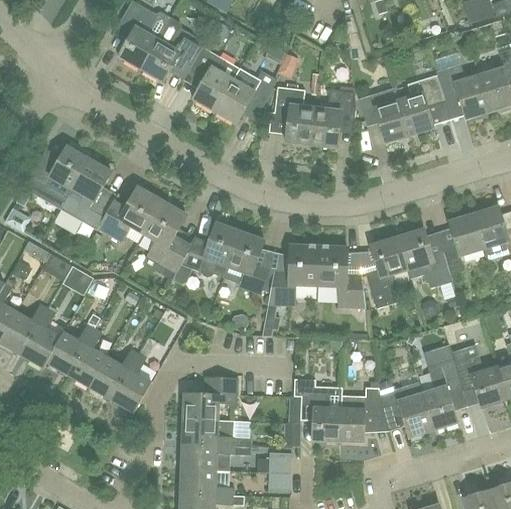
[(140,69),(169,18),(160,13),(157,14),(132,0),(116,26),(131,34),(118,56),(140,69)]
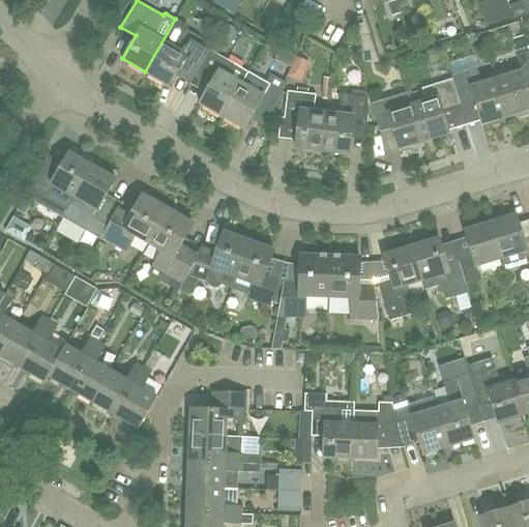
[(213,0),(213,1),(234,12),(240,1),(238,0),(213,0)]
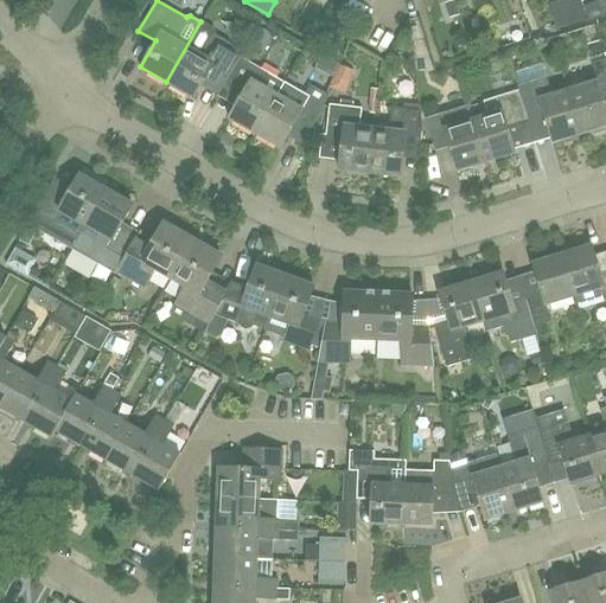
[(307,20),(300,31),(316,39),(321,29),(307,20)]
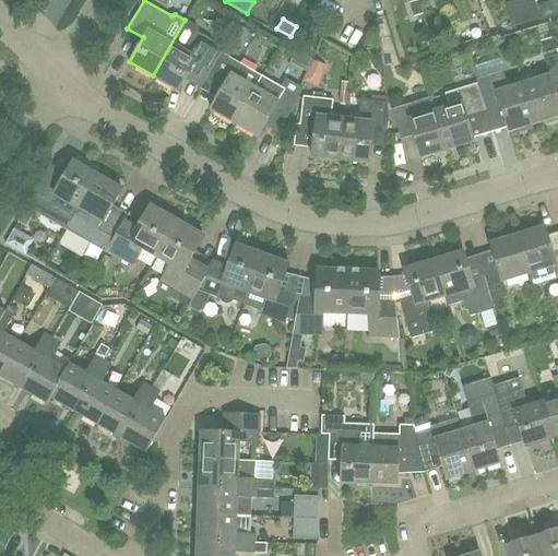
[(208,74),(221,50),(224,46),(196,30),(196,26),(185,20),(153,75),(178,90),(192,66),(208,74)]
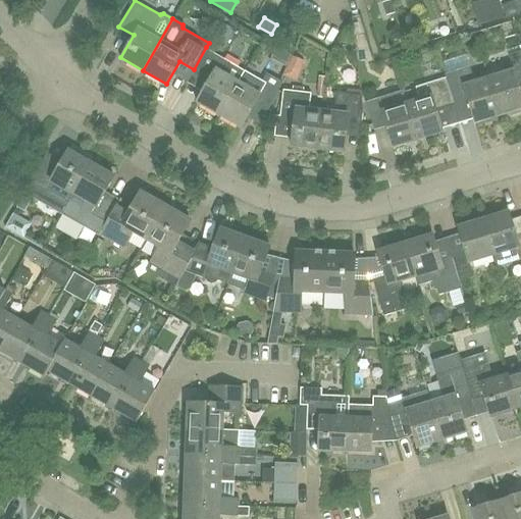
[(520,48),(520,49),(519,44),(507,47),(511,60),(500,63),(502,71),(488,75),(500,113),(520,106),(520,90),(518,81),(520,80),(520,48)]
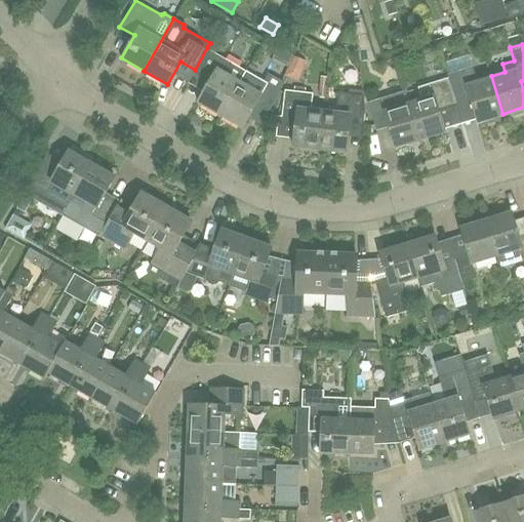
[(220,114),(239,81),(239,80),(246,69),(207,47),(195,70),(194,71),(209,80),(197,102),(220,114)]
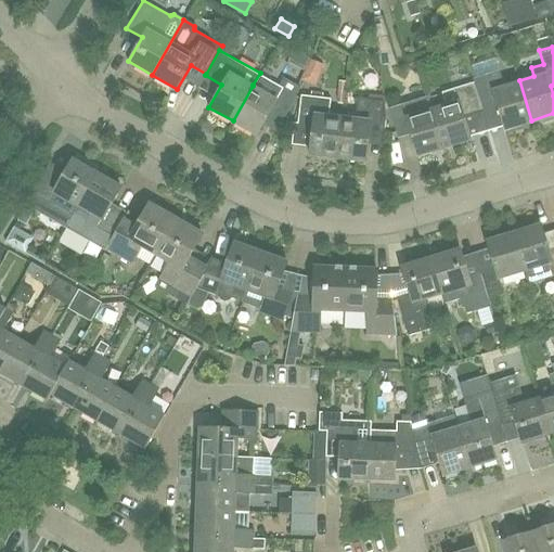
[(314,84),(323,63),(310,58),(301,78),(314,84)]
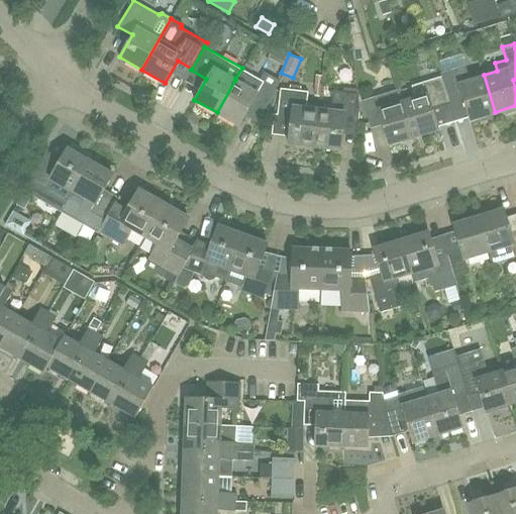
[(263,111),(276,88),(275,87),(280,79),(277,77),(283,66),(272,60),(265,71),(264,70),(259,78),(254,76),(248,87),(235,80),(217,112),(237,124),(249,104),(263,111)]
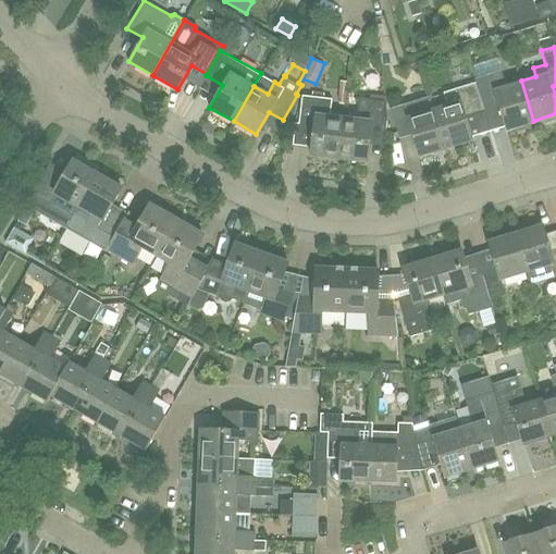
[(533,121),(521,81),(506,86),(501,70),(474,77),(476,81),(483,108),(498,103),(506,128),(533,121)]
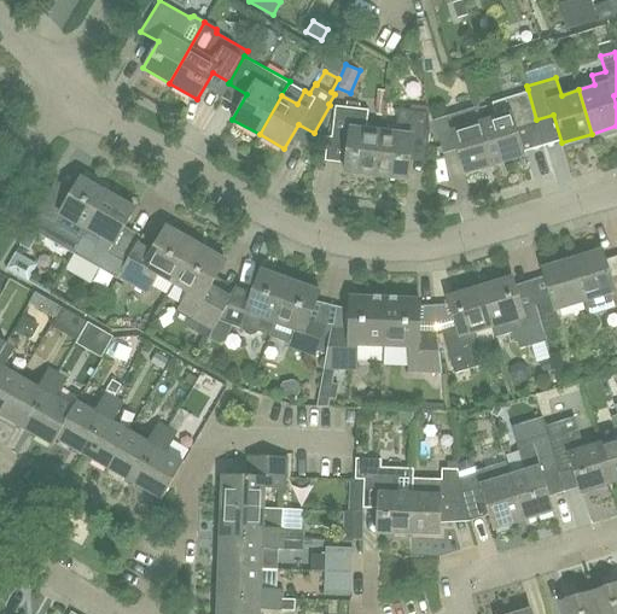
[(536,120),(528,89),(492,100),(496,115),(481,120),(494,163),(524,153),(516,128),(537,122),(536,120)]
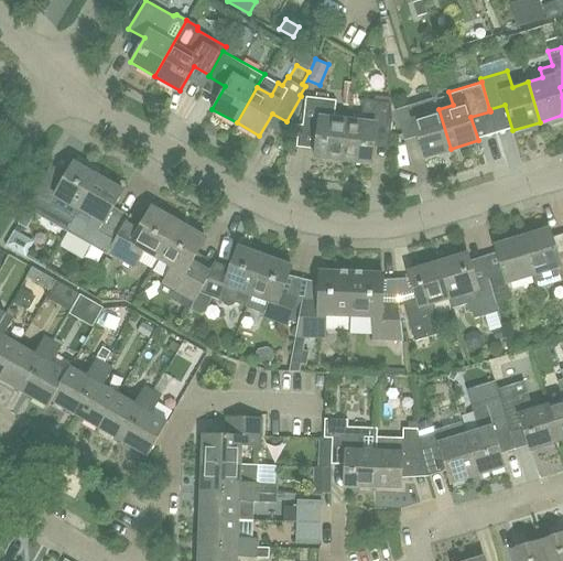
[(391,117),(389,101),(389,96),(386,95),(374,94),(374,99),(363,98),(360,119),(347,118),(343,160),(370,163),(374,132),(389,135),(391,117)]
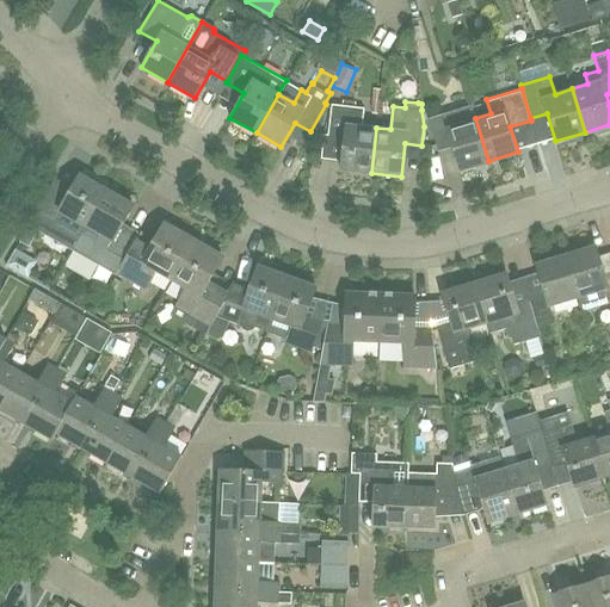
[(371,173),(376,128),(362,125),(363,107),(331,104),(327,135),(344,136),(340,169),(371,173)]
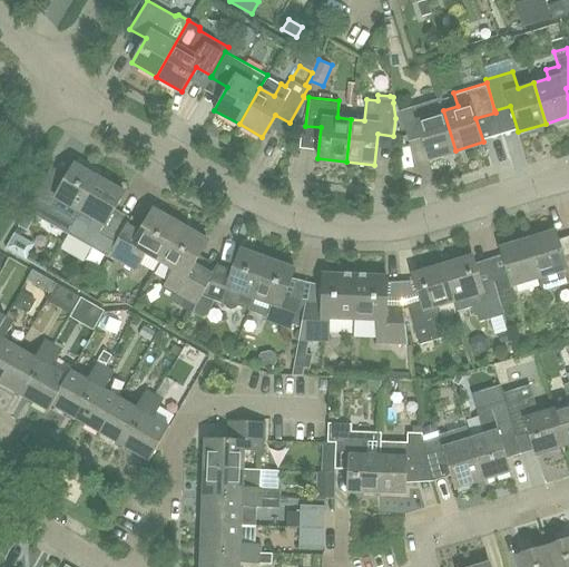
[(455,150),(443,110),(439,97),(399,109),(408,139),(421,136),(429,158),(455,150)]
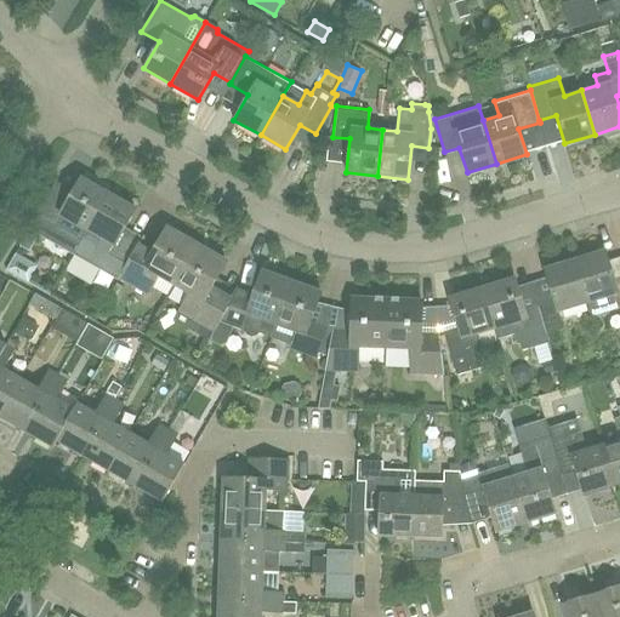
[(333,177),(334,156),(320,156),(319,177),(333,177)]
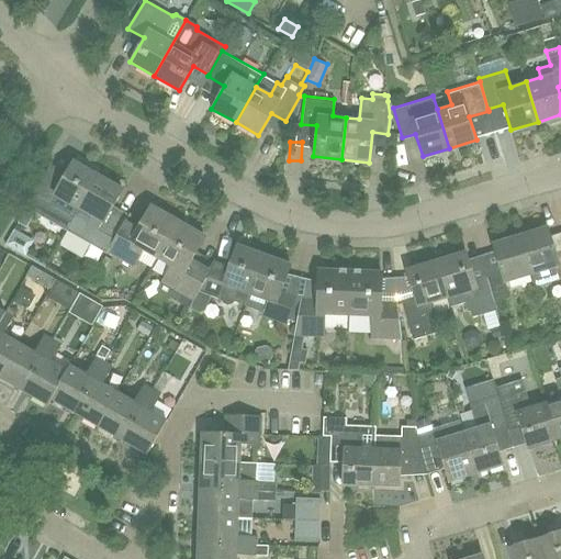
[(43,176),(26,204),(55,221),(67,200),(79,207),(98,175),(93,172),(97,168),(80,158),(78,163),(73,160),(59,185),(43,176)]
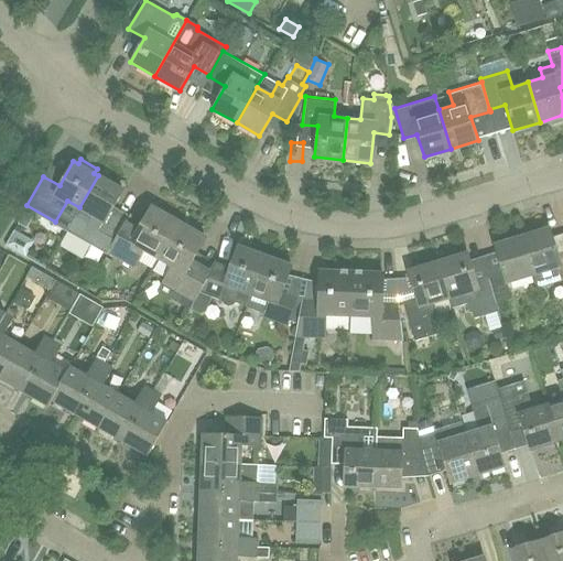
[(122,190),(98,175),(79,207),(91,215),(79,235),(108,250),(125,222),(109,213),(122,190)]
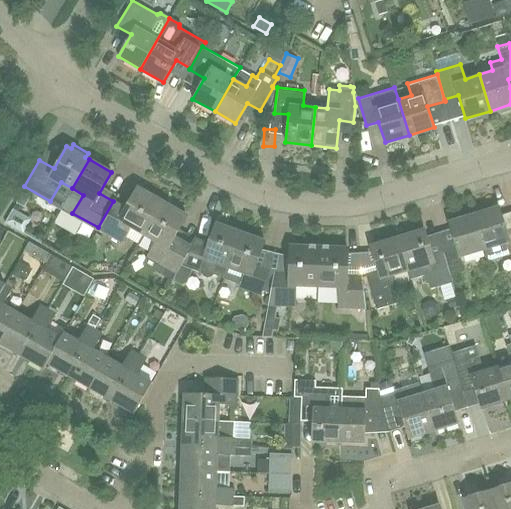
[(137,186),(127,204),(115,197),(113,201),(98,227),(122,241),(130,226),(143,233),(162,201),(137,186)]
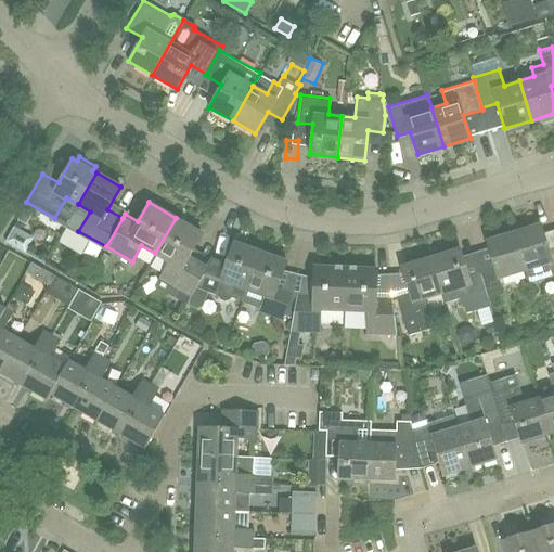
[(202,232),(176,218),(155,253),(169,261),(159,278),(155,285),(182,300),(177,309),(180,311),(195,286),(207,267),(189,256),(202,232)]
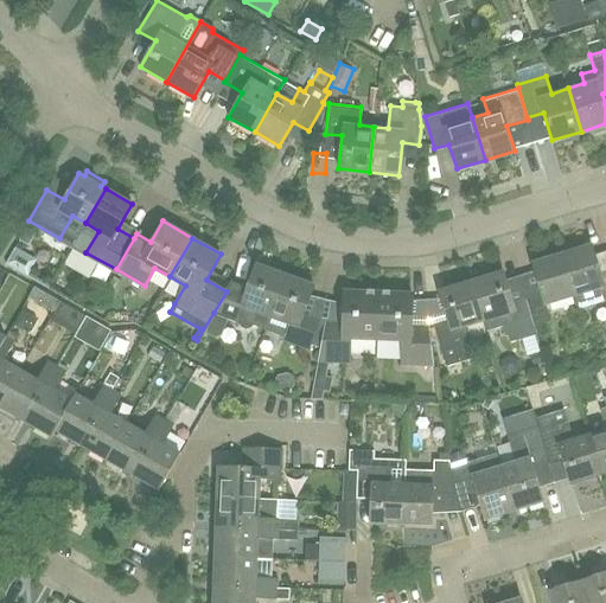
[(605,271),(599,274),(591,244),(561,254),(573,293),(578,307),(605,297),(605,271)]
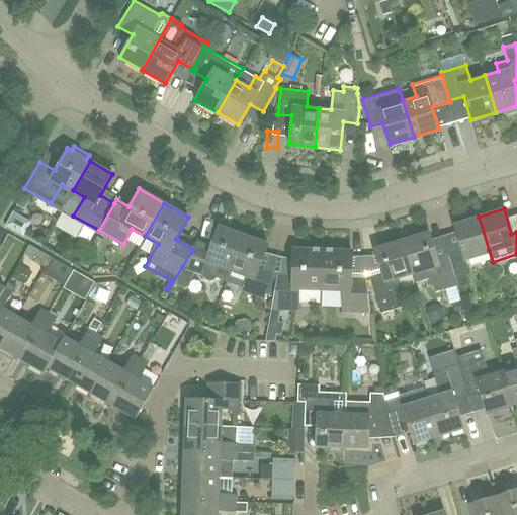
[(489,250),(479,217),(454,224),(461,249),(447,253),(455,277),(469,272),(464,258),(489,250)]
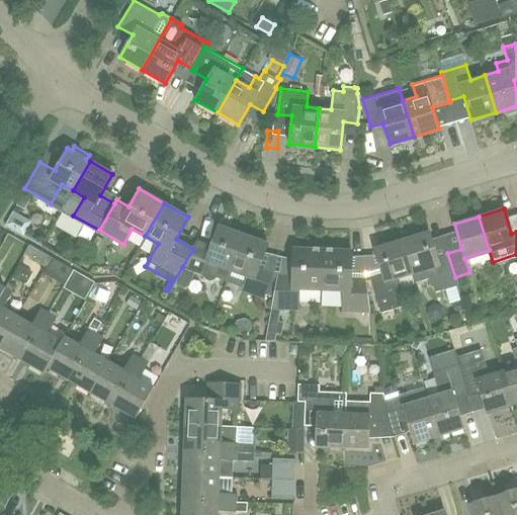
[(218,225),(210,244),(198,239),(193,249),(182,267),(204,275),(205,277),(208,278),(212,277),(216,275),(226,279),(229,269),(230,269),(243,234),(237,232),(237,227),(226,224),(223,227),(218,225)]
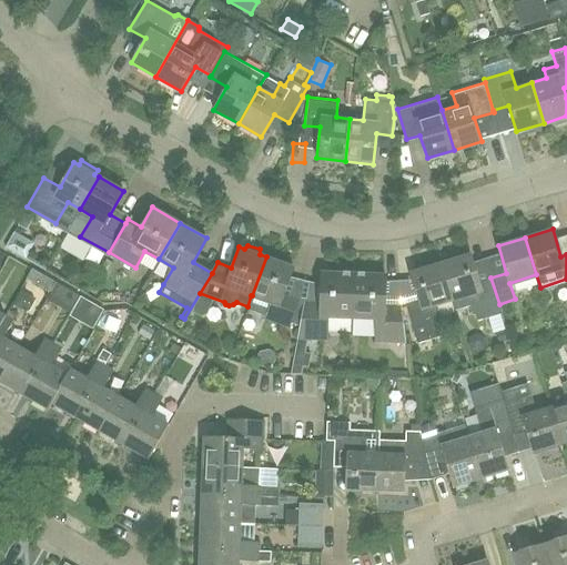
[(293,265),(286,263),(286,259),(274,254),(271,258),(266,256),(252,295),(249,306),(265,313),(264,316),(289,324),(297,299),(283,293),(293,265)]
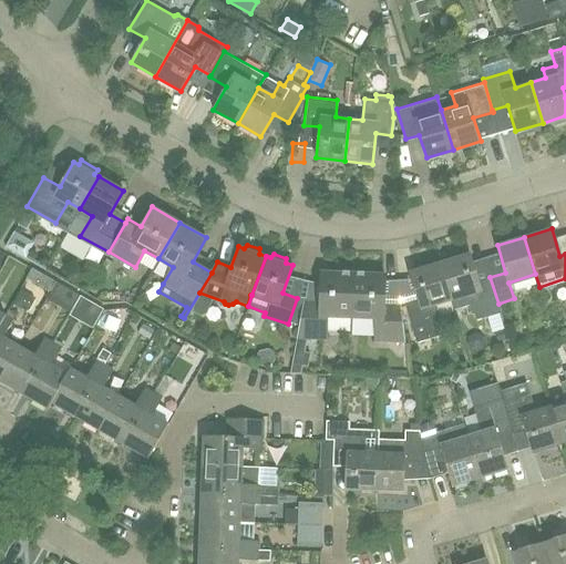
[(498,304),(490,277),(477,282),(469,254),(440,263),(451,297),(454,308),(469,304),(472,313),(474,311),(476,318),(501,310),(498,304)]
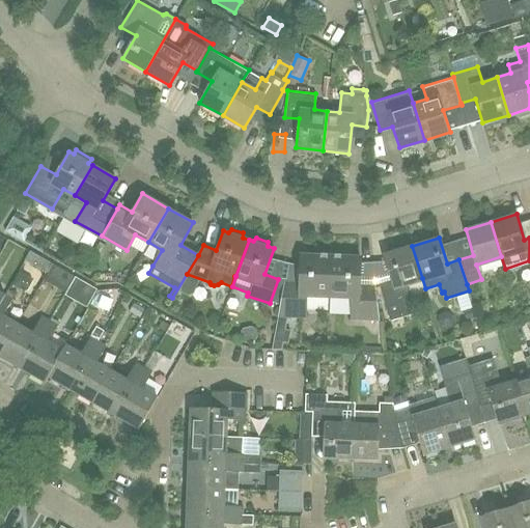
[(408,282),(422,278),(412,246),(384,254),(392,280),(380,284),(391,318),(414,312),(409,298),(412,297),(408,282)]
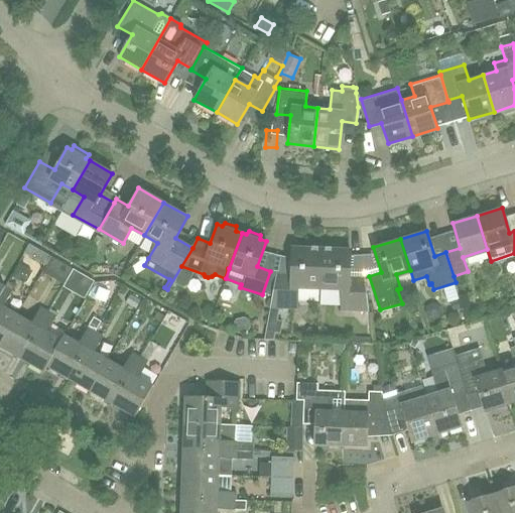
[(319,287),(322,248),(292,246),(291,274),(276,274),(270,306),(296,306),(297,287),(319,287)]
